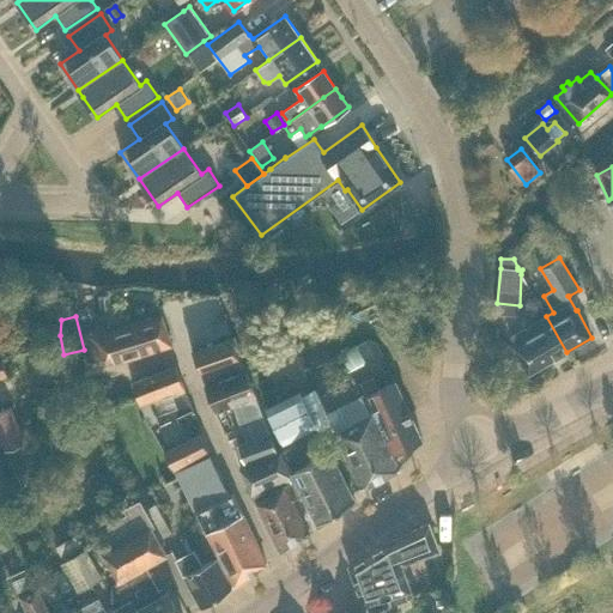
[(162,316),(104,334),(102,326),(83,332),(92,363),(113,357),(115,363),(115,364),(173,346),(162,316)]
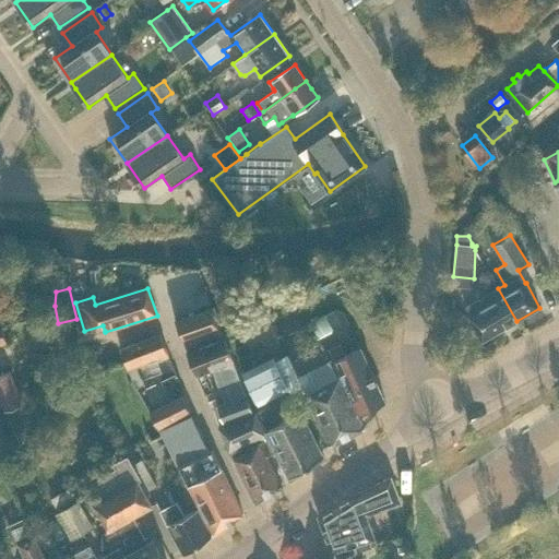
[(516,321),(498,288),(466,307),(472,314),(467,317),(483,341),(515,322),(516,321)]
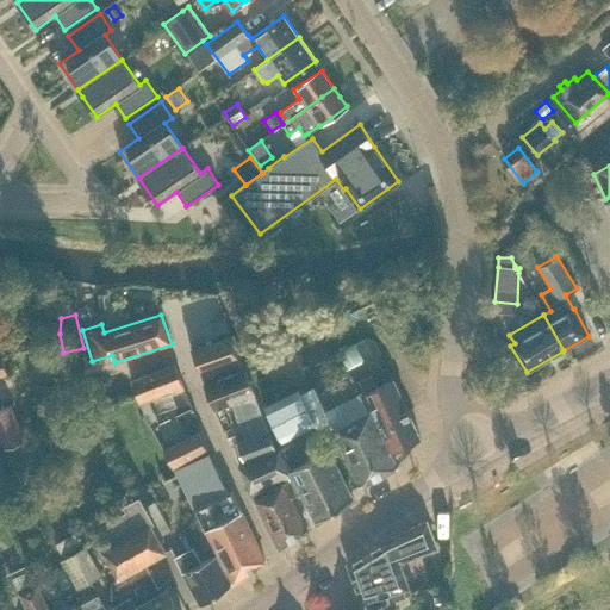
[(203,381),(217,375),(244,367),(232,335),(206,344),(192,349),(203,381)]
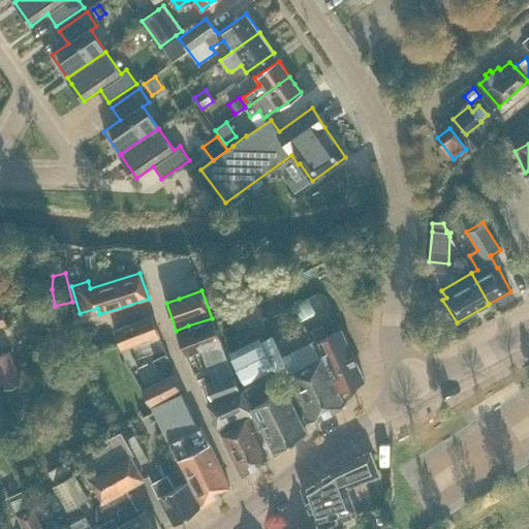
[(52,297),(41,299),(44,315),(56,313),(52,297)]
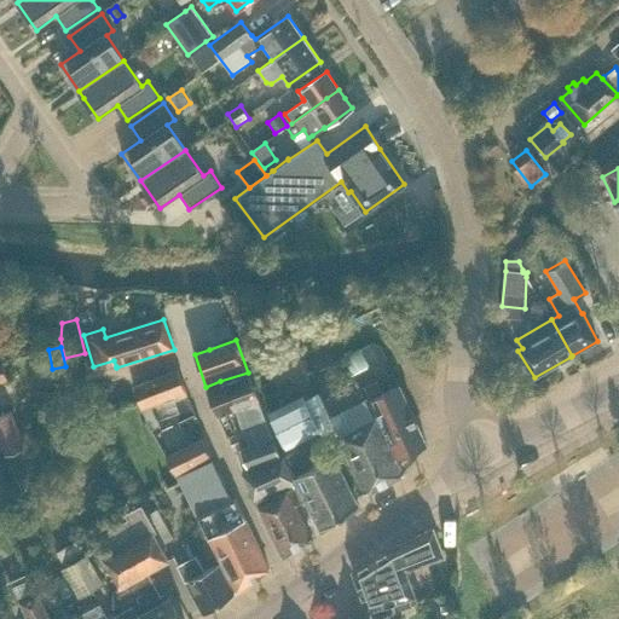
[(150,404),(160,400),(162,403),(172,398),(173,395),(185,391),(177,370),(133,387),(140,403),(142,408),(150,429),(160,424),(157,417),(156,418),(150,404)]
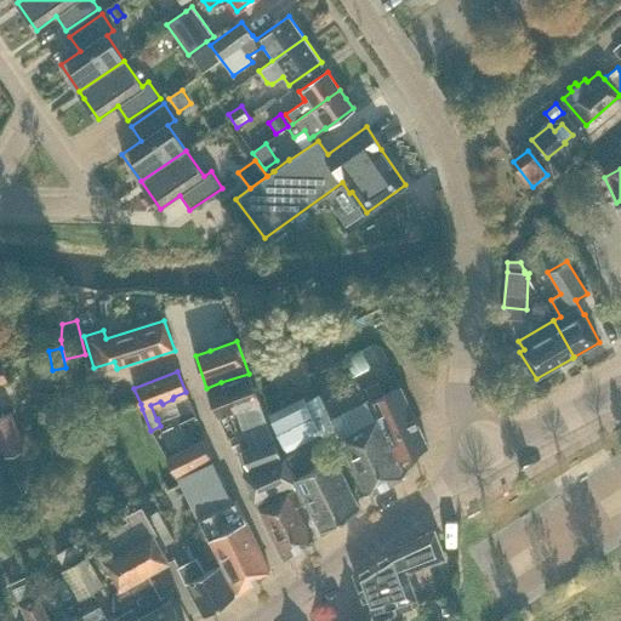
[(255,394),(252,385),(249,375),(209,391),(218,417),(237,411),(250,448),(241,451),(248,469),(279,457),(273,440),(258,403),(255,394)]
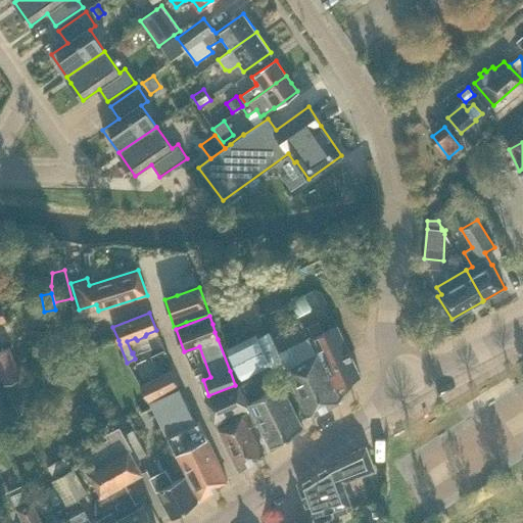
[(319,322),(308,327),(313,337),(335,387),(360,376),(347,347),(337,326),(323,332),(319,322)]
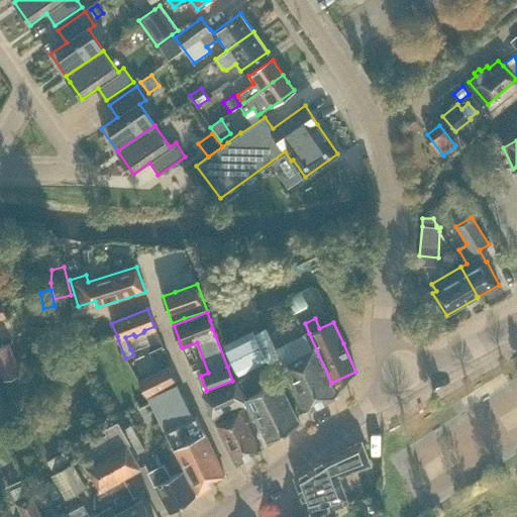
[(239,375),(268,360),(251,330),(223,343),(239,375)]
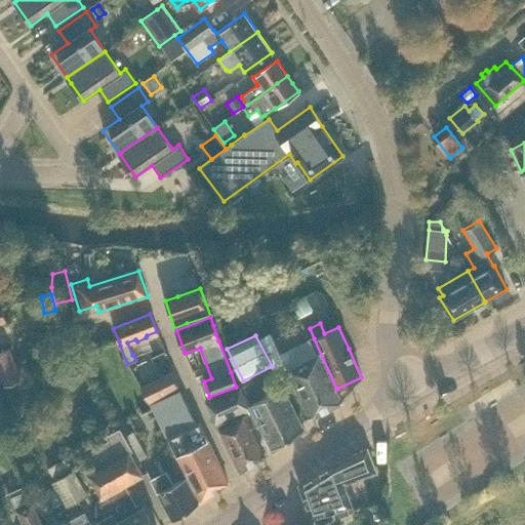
[(310,339),(280,355),(288,370),(294,367),(308,361),(318,356),(310,339)]
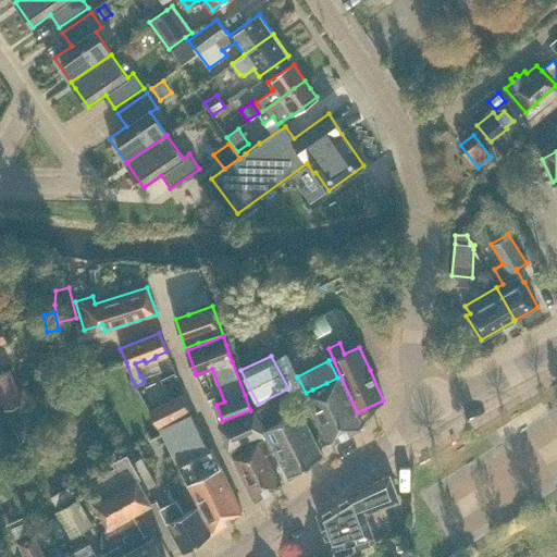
[(0,373),(0,403),(1,404),(4,411),(23,404),(11,370),(0,373)]
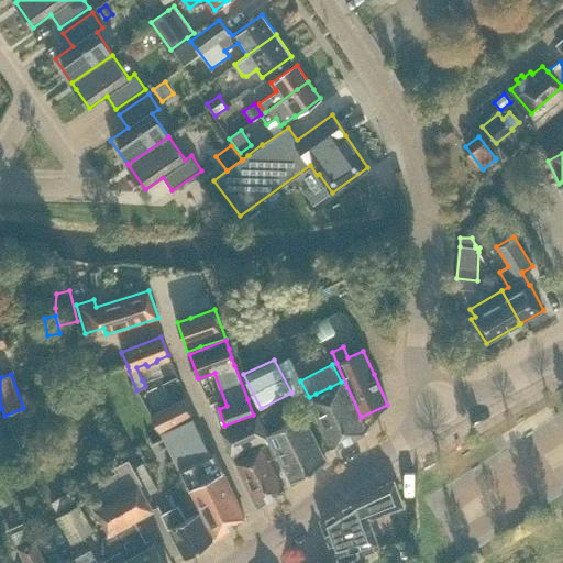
[(333,449),(367,431),(342,381),(341,382),(330,387),(316,394),(309,397),(308,398),(323,428),(333,449)]
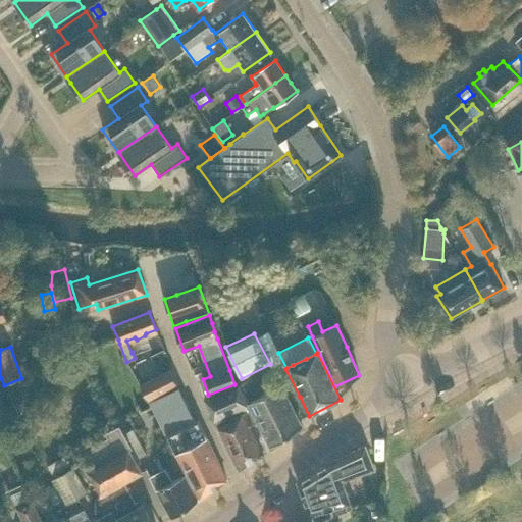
[(148,401),(177,386),(170,370),(140,384),(148,401)]
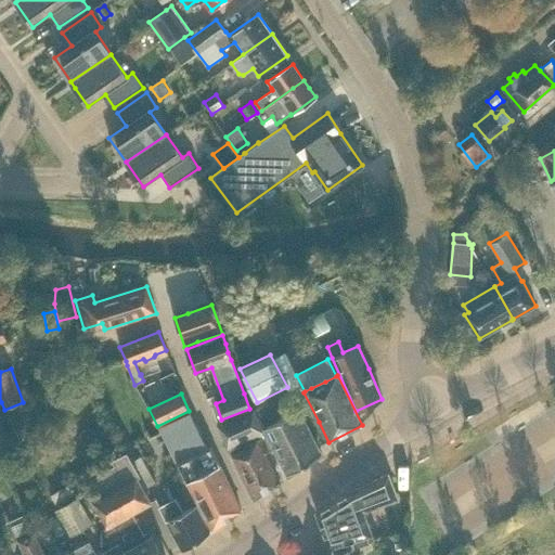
[(262,431),(257,418),(254,410),(239,416),(218,425),(228,448),(230,451),(236,448),(235,443),(262,431)]
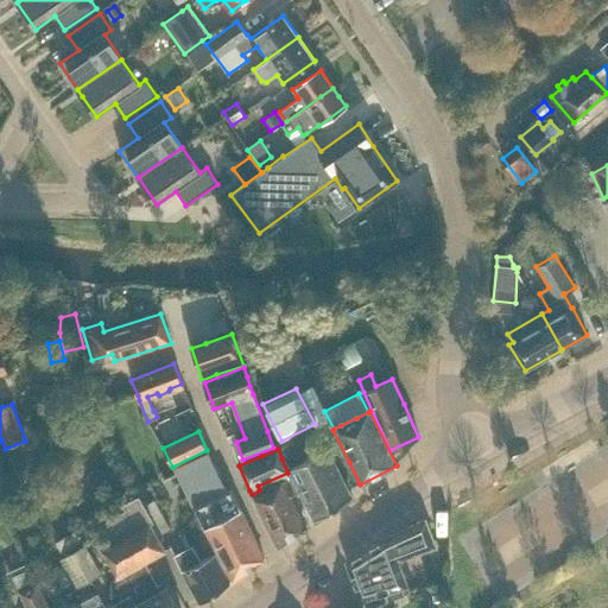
[(353,498),(329,450),(290,469),(290,472),(293,477),(302,495),(315,521),(353,498)]
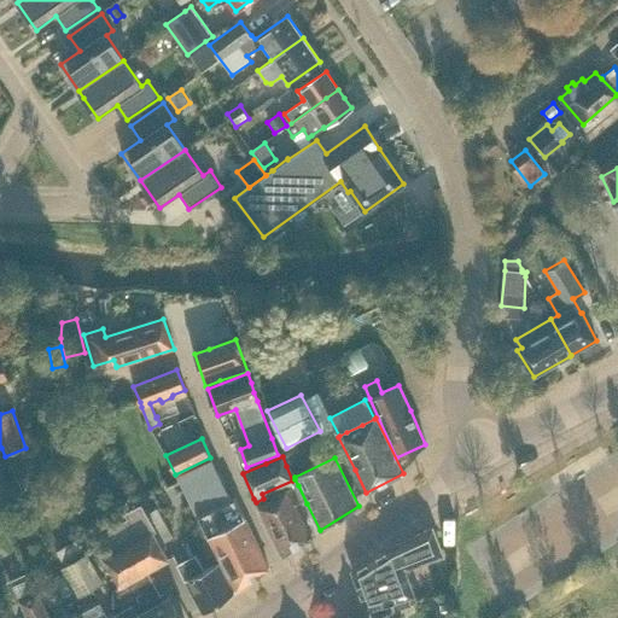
[(251,531),(234,497),(231,499),(211,459),(178,476),(197,517),(213,547),(235,590),(268,569),(251,531)]
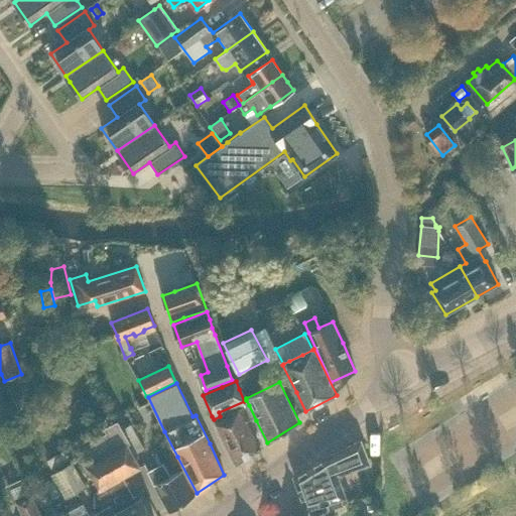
[(0,419),(20,410),(13,396),(5,400),(0,390),(0,419)]
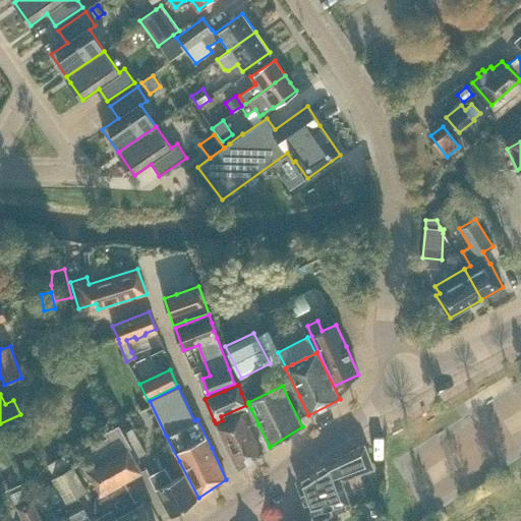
[(520,447),(498,406),(407,458),(431,501),(520,450),(520,447)]
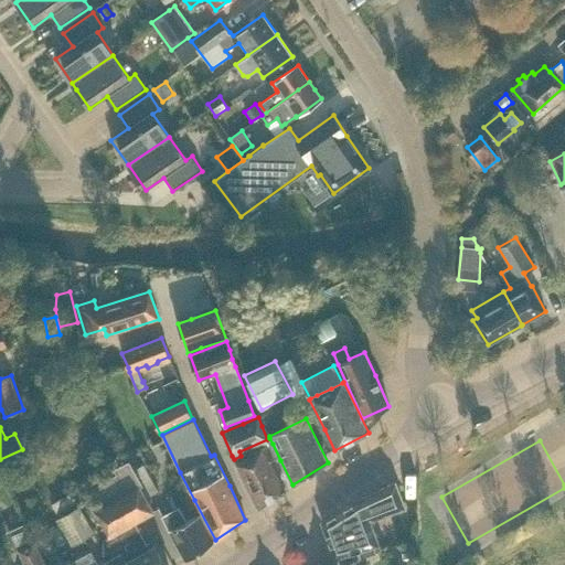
[(257,451),(236,465),(257,509),(285,491),(266,457),(262,449),(257,451)]
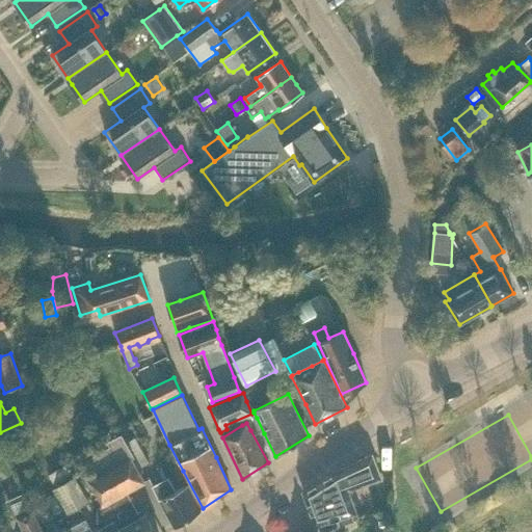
[(127,491),(132,488),(135,487),(137,485),(144,481),(138,470),(128,451),(130,450),(126,442),(122,434),(105,443),(108,448),(88,459),(98,475),(88,480),(103,505),(105,504),(117,497),(127,491)]
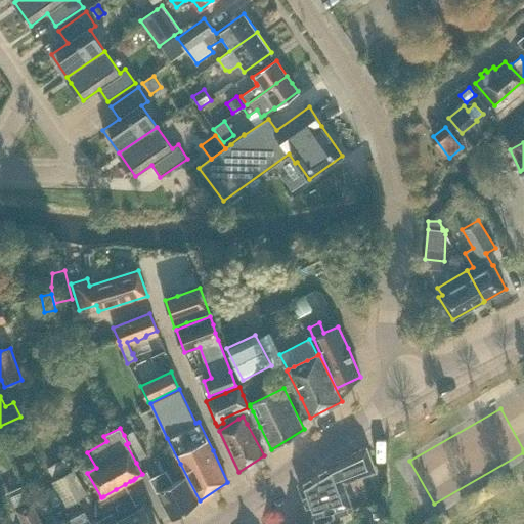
[(138,462),(146,456),(140,444),(132,431),(124,435),(128,443),(126,444),(136,463),(138,462)]
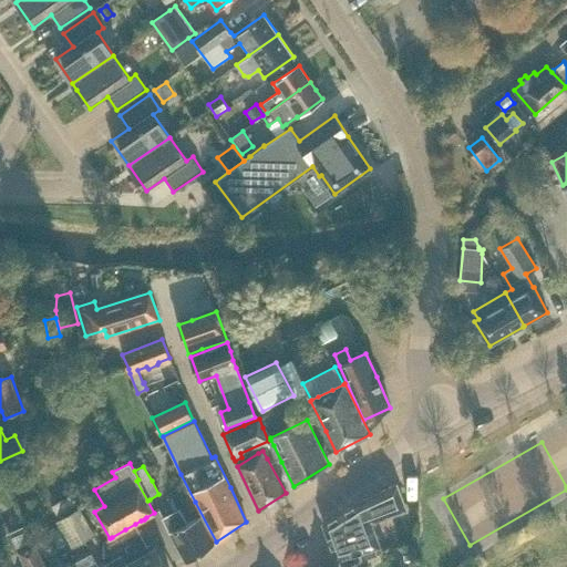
[(337,559),(379,547),(371,522),(406,509),(398,484),(363,501),(362,501),(323,524),(337,559)]
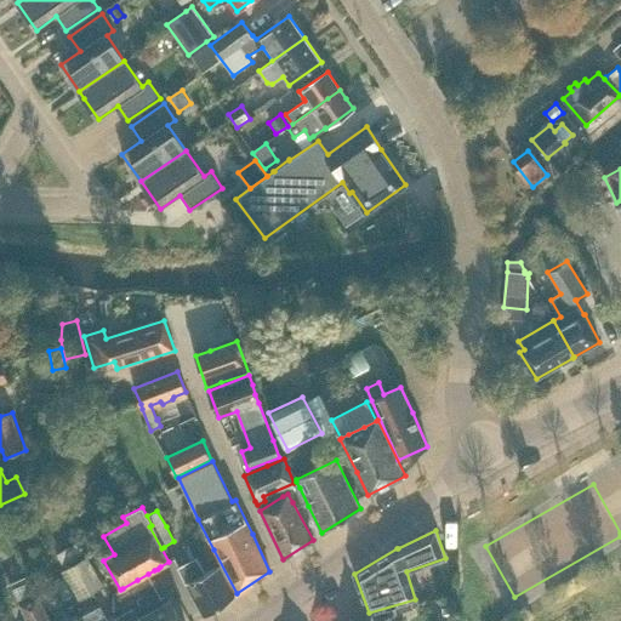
[(83,598),(103,586),(86,557),(66,569),(83,598)]
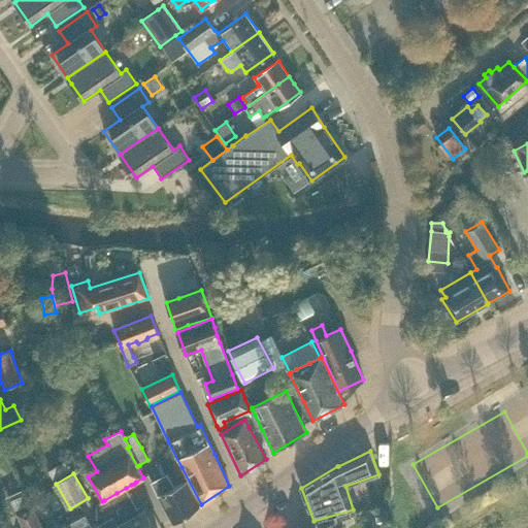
[(173,525),(200,506),(187,481),(173,488),(167,475),(152,483),(173,525)]
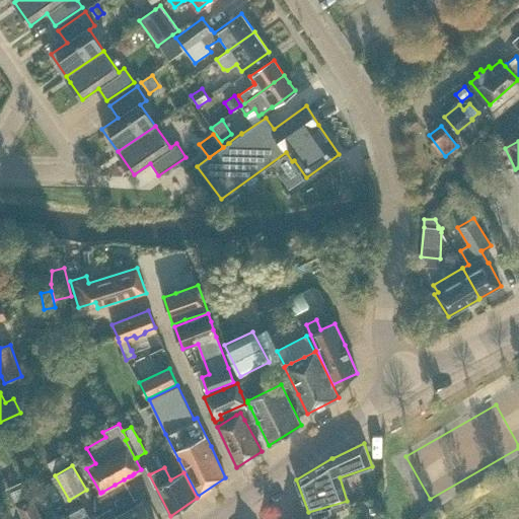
[(152,518),(142,502),(137,504),(124,479),(115,486),(128,510),(117,516),(112,508),(94,518),(152,518)]
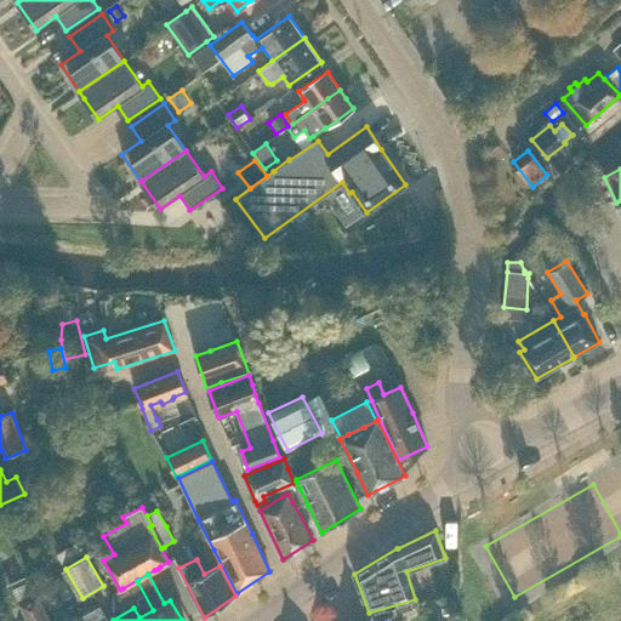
[(49,620),(38,597),(20,605),(27,620),(49,620)]
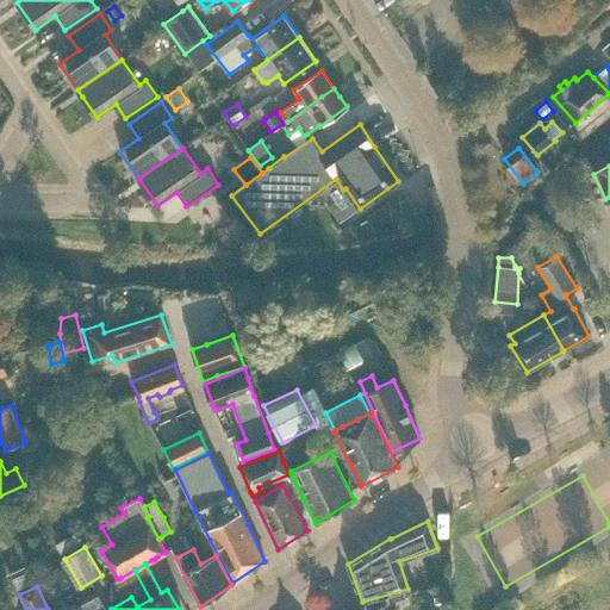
[(449,587),(434,589),(435,604),(450,603),(449,587)]
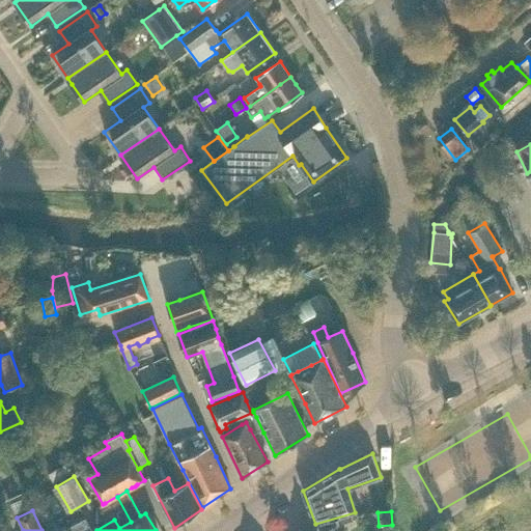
[(89,530),(91,530),(86,518),(60,530),(89,530)]
